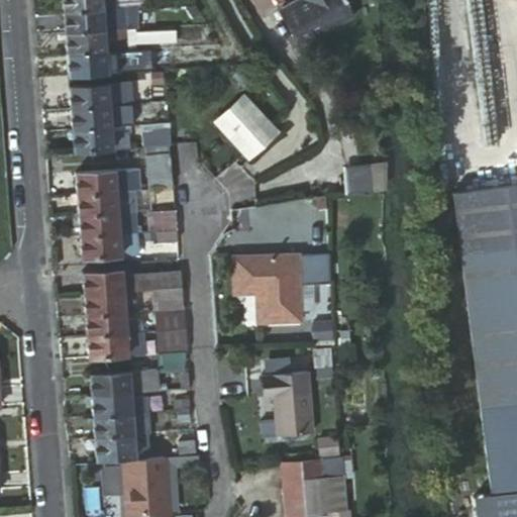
[(66,0),(68,12),(107,9),(121,8),(137,7),(149,7),(148,0),(66,0)]
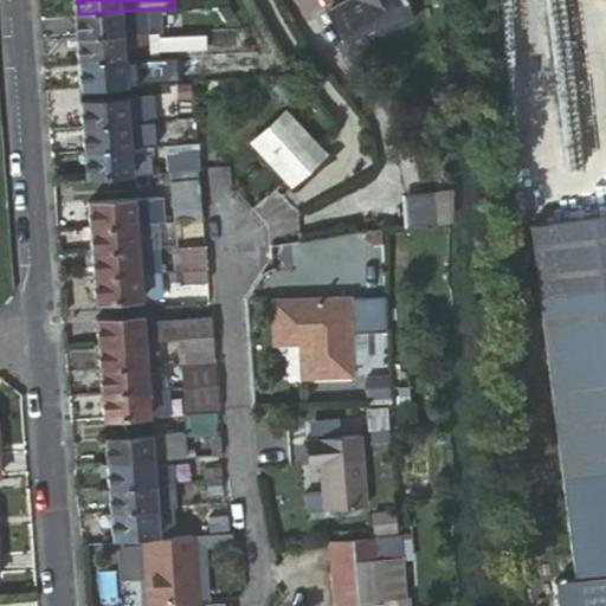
[(353,0),(327,14),(349,55),(416,20),(404,0),(353,0)]
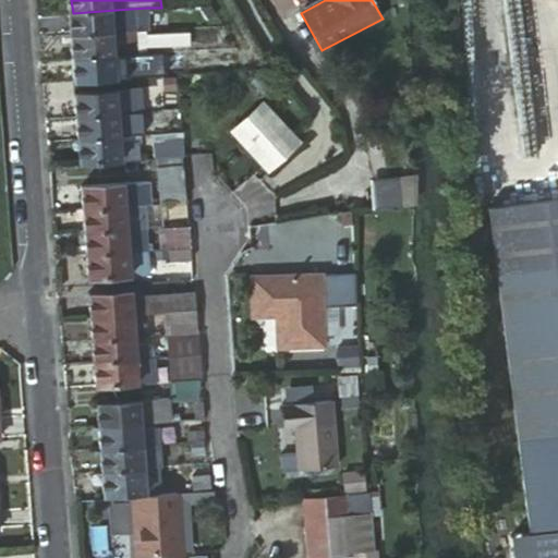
[(73,13),(75,36),(118,33),(134,32),(141,32),(149,32),(148,8),(131,9),(116,10),(73,13)]
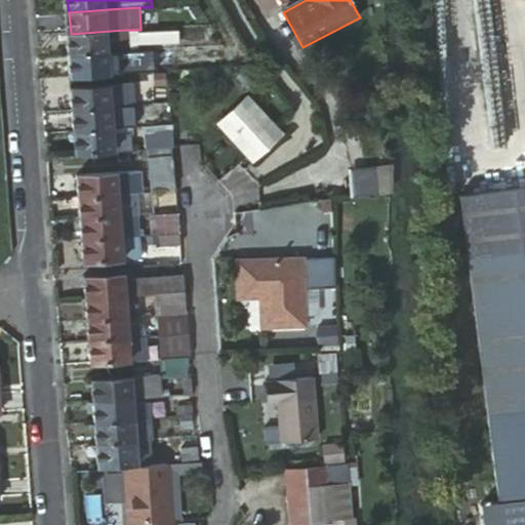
[(187,42),(187,29),(146,30),(145,42),(187,42)]
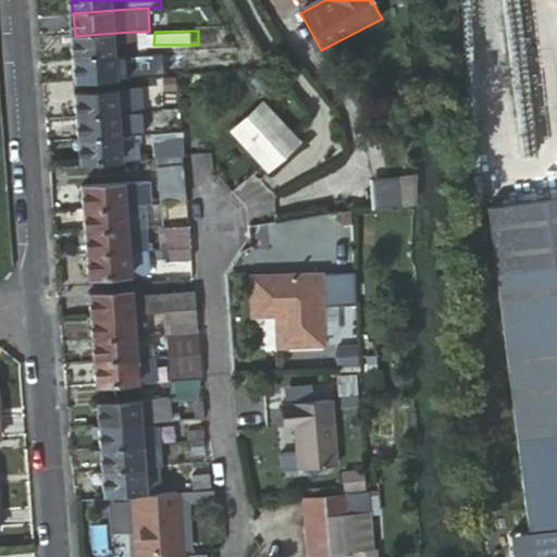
[(118,33),(119,54),(135,53),(143,52),(140,32),(134,32),(118,33)]
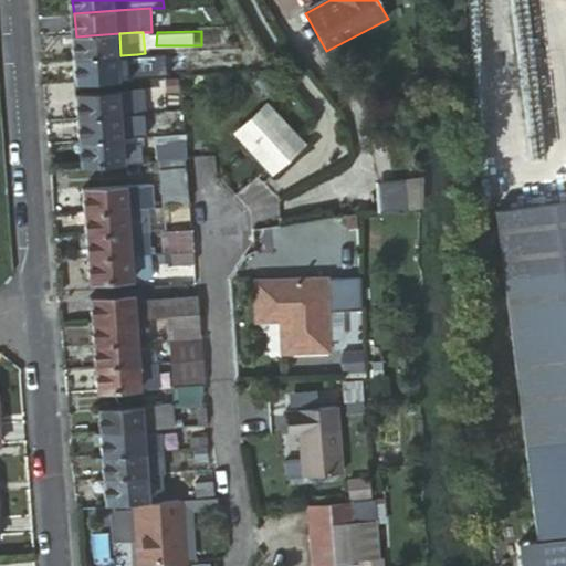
[(152,32),(143,32),(145,53),(156,52),(156,45),(157,32),(152,32)]
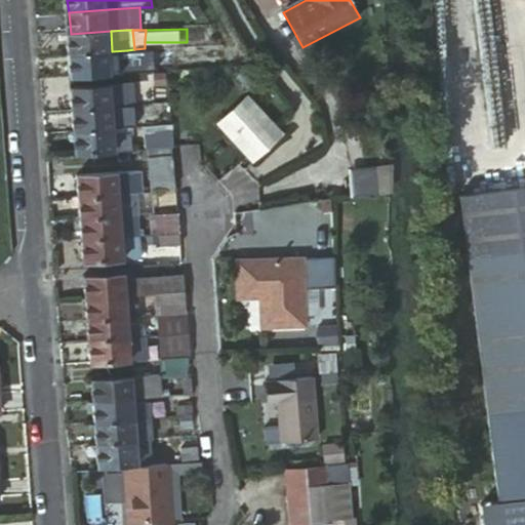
[(71,34),(72,54),(112,51),(111,31),(71,34)]
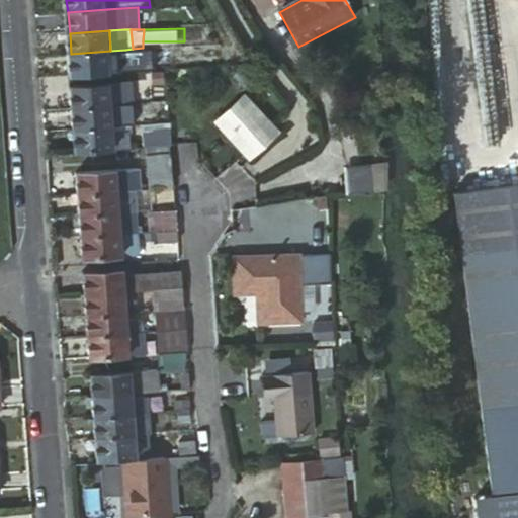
[(110,51),(112,73),(126,72),(125,57),(125,50),(110,51)]
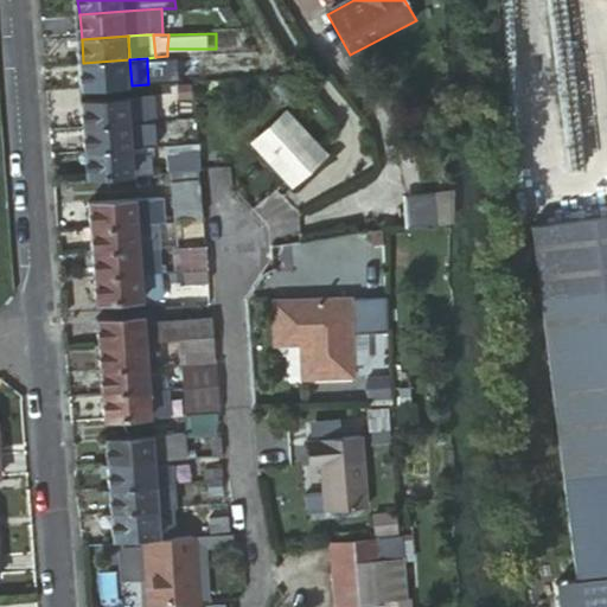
[(83,63),(85,89),(132,85),(129,59),(83,63)]
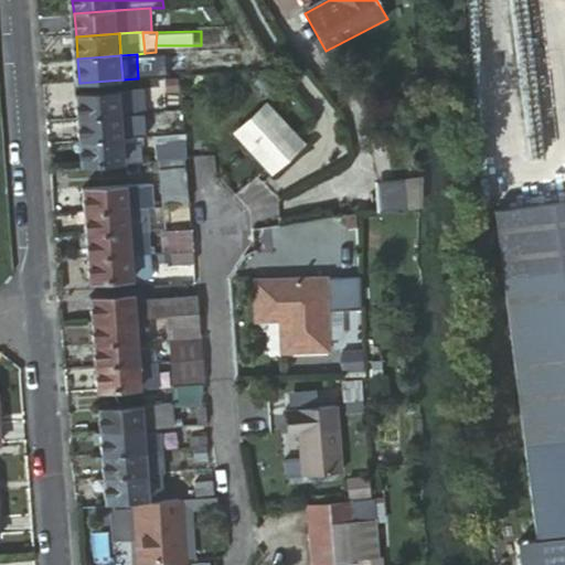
[(138,78),(168,75),(167,60),(137,62),(138,78)]
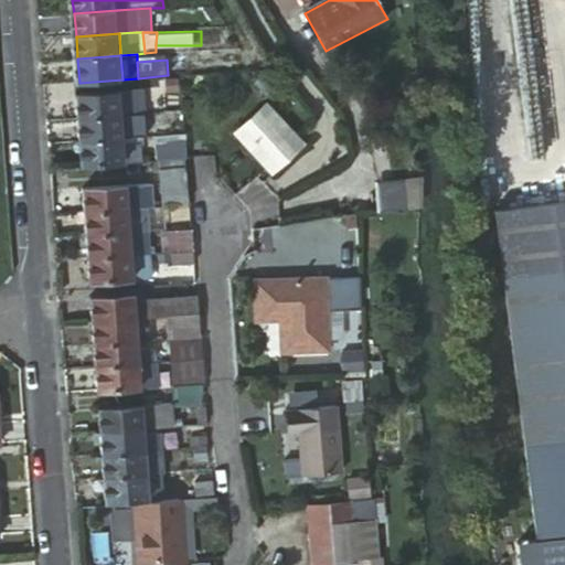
[(169,87),(187,86),(185,74),(168,75),(169,87)]
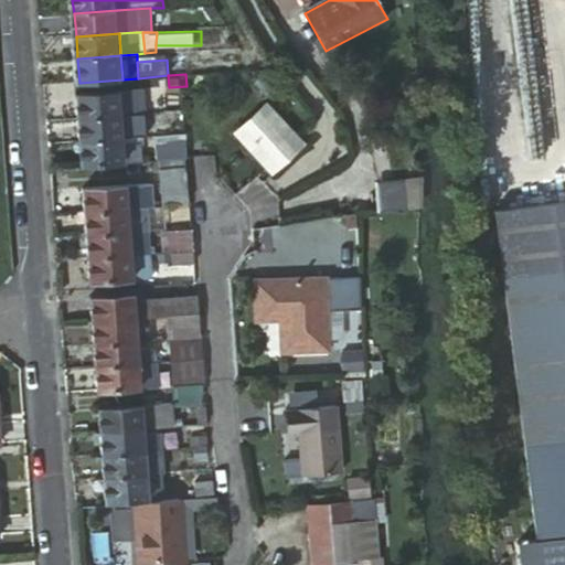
[(278,87),(267,76),(254,87),(266,100),(278,87)]
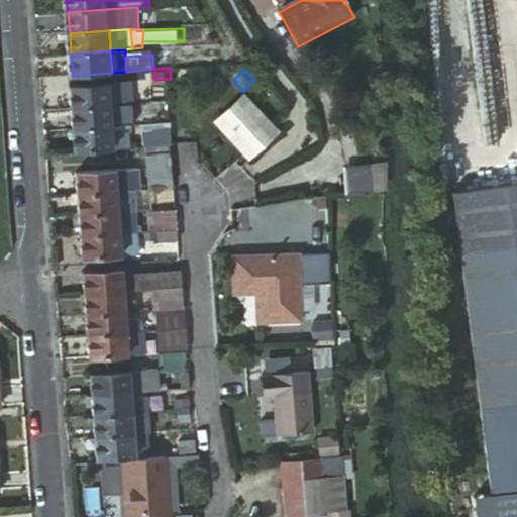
[(167,101),(173,101),(171,79),(154,80),(157,84),(162,84),(166,89),(167,101)]
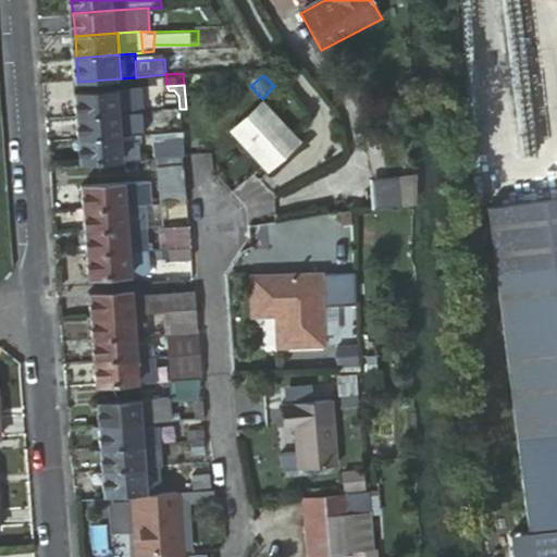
[(122,90),(123,113),(147,111),(147,88),(122,90)]
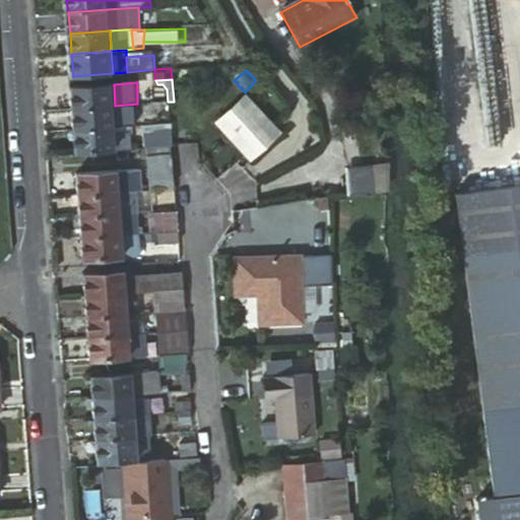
[(73,87),(74,108),(115,106),(114,84),(73,87)]
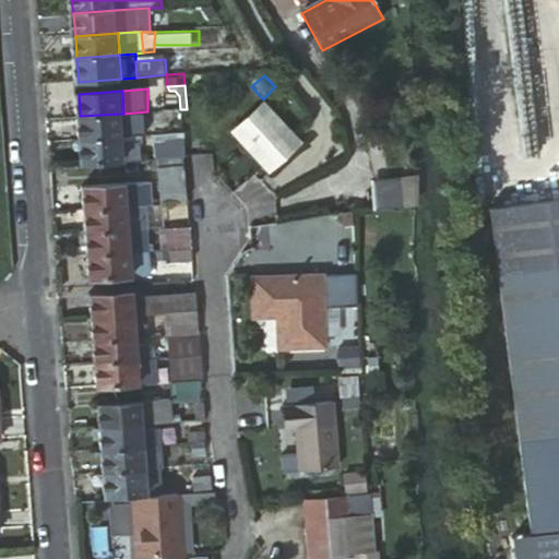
[(272,163),(277,167),(288,157),(276,144),(286,134),(290,131),(266,106),(236,133),(260,159),(265,154),(272,163)]
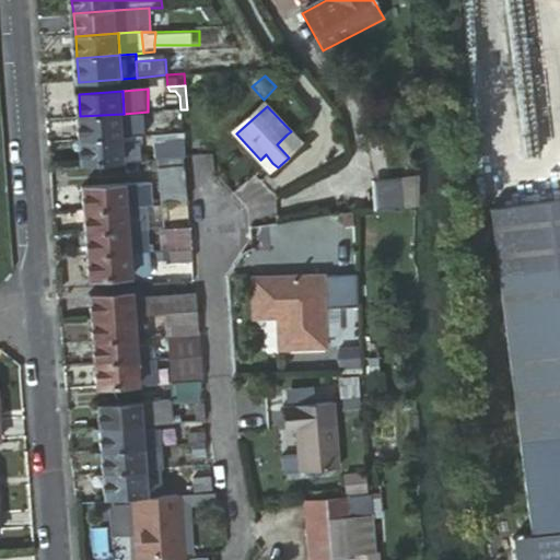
[(124,114),(125,138),(141,136),(150,136),(148,112),(124,114)]
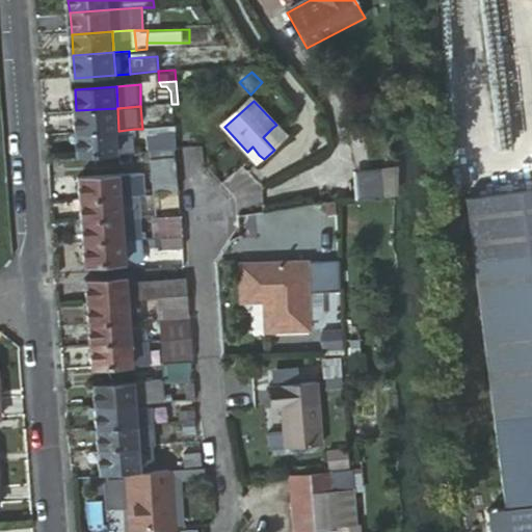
[(76,110),(78,133),(118,131),(117,108),(76,110)]
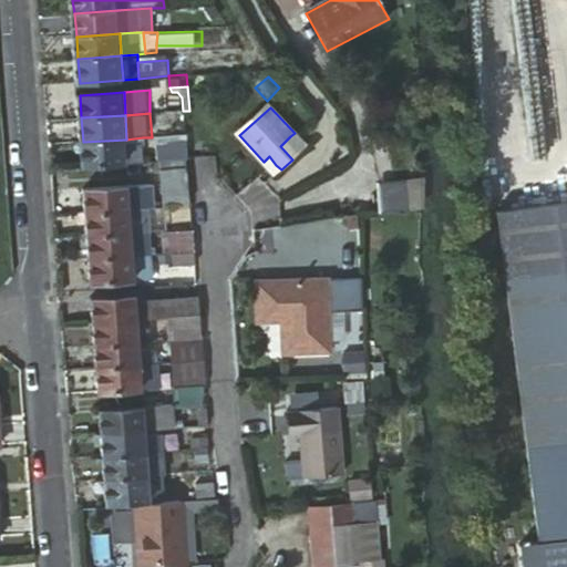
[(280,146),(292,160),(302,150),(296,142),(290,136),(280,146)]
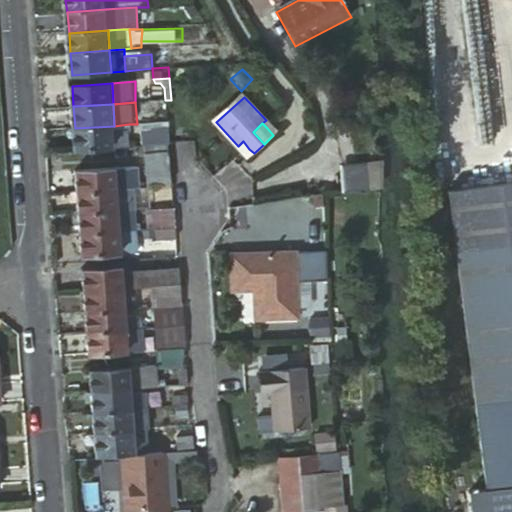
[(114,126),(115,148),(131,147),(129,124),(114,126)]
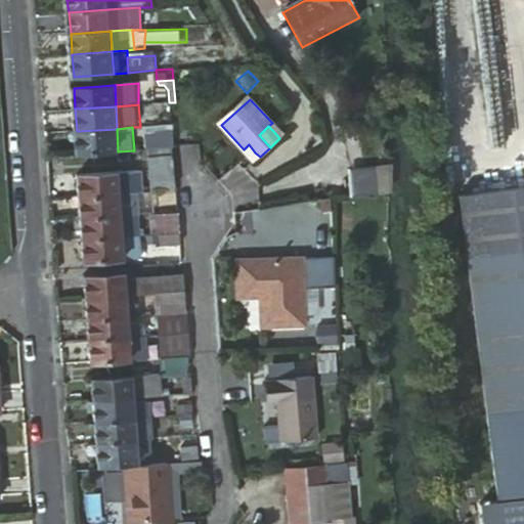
[(273,131),(279,138),(282,135),(276,128),(273,131)]
